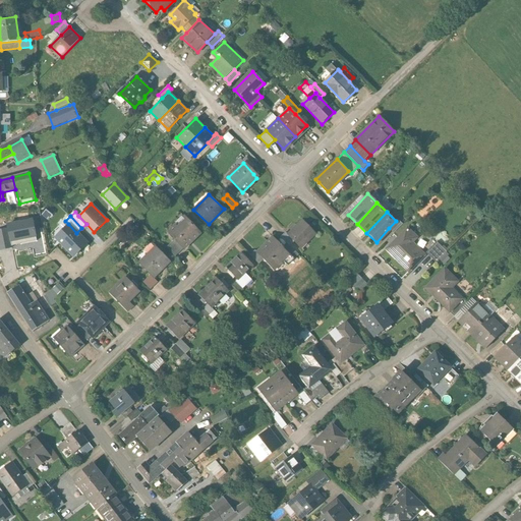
[(199,232),(186,218),(169,234),(174,239),(182,248),(199,232)]
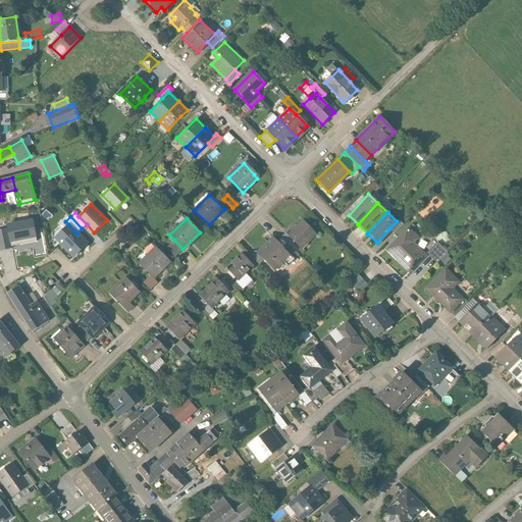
[(33,220),(7,225),(8,229),(12,249),(38,243),(33,220)]
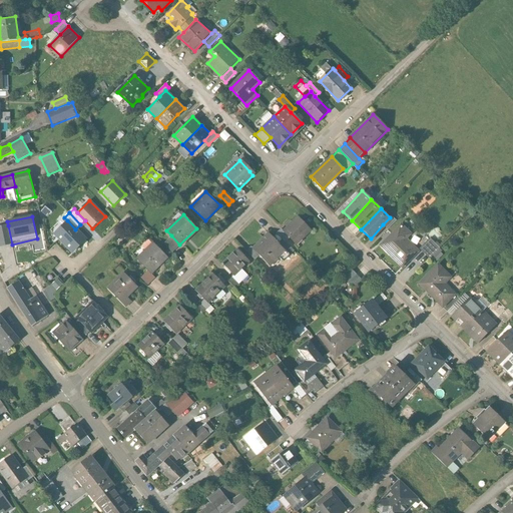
[(311,229),(297,216),(283,230),(289,236),(296,243),(311,229)]
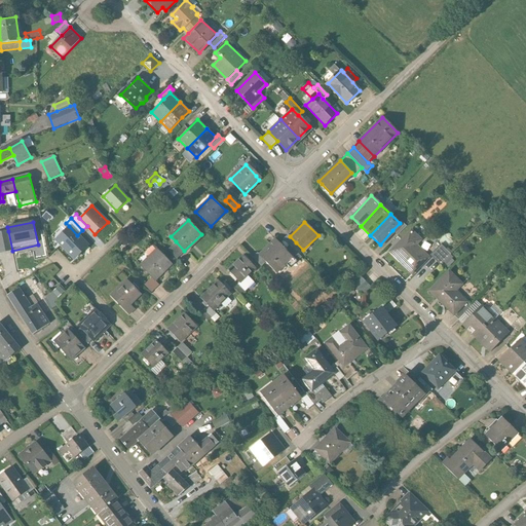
[(400,223),(392,230),(398,234),(406,226),(402,222),(400,223)]
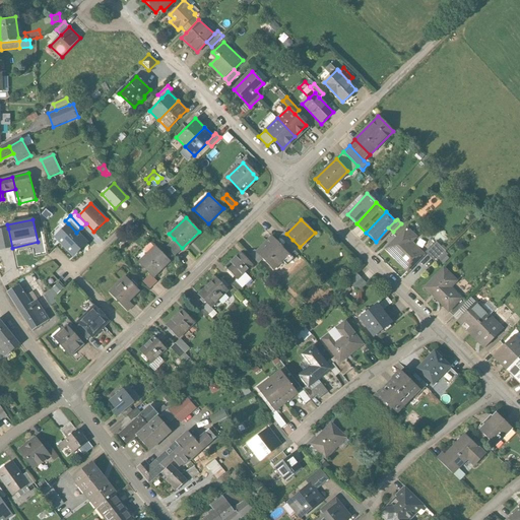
[(76,233),(68,223),(54,237),(72,256),(74,257),(87,244),(76,233)]
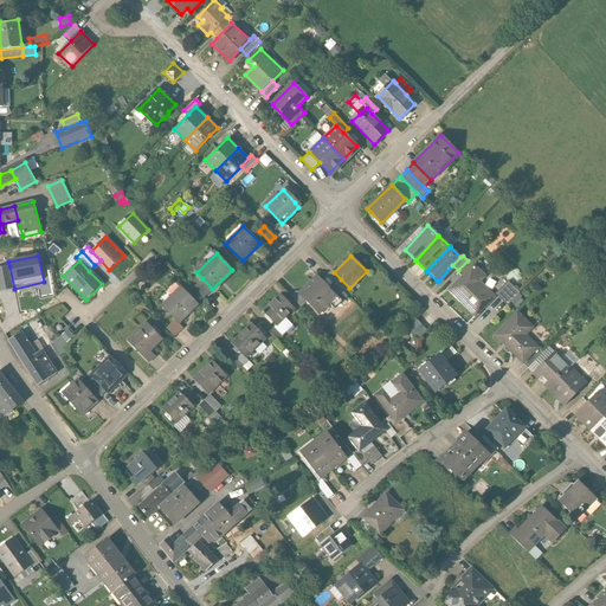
[(484,275),(472,263),(446,288),(474,315),(494,296),(478,281),(484,275)]
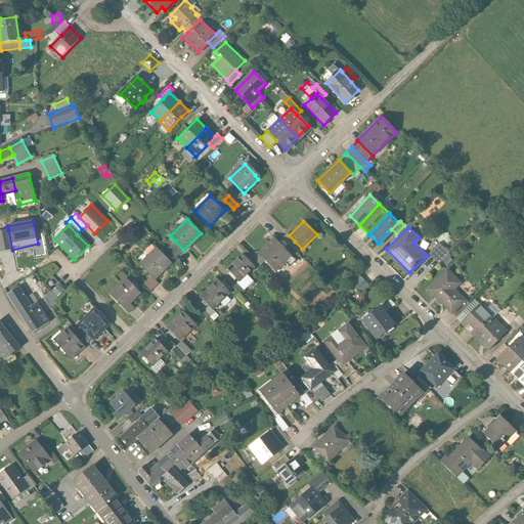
[(8,230),(0,231),(0,252),(12,250),(8,230)]
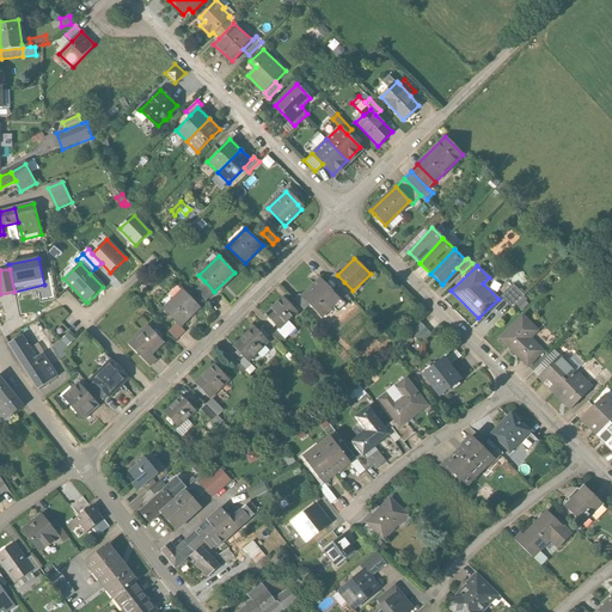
[(335,273),(330,279),(340,288),(344,282),(337,275),(335,273)]
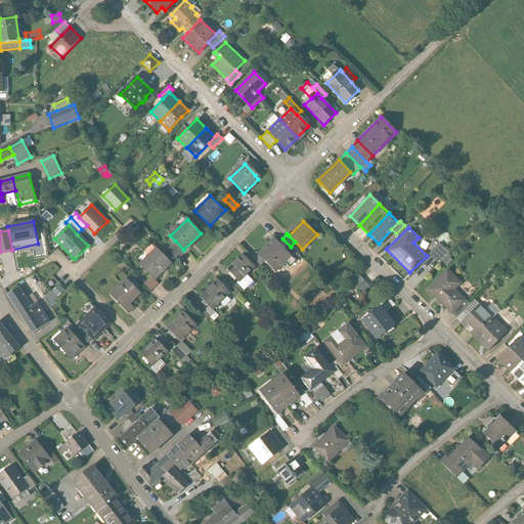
[(287,250),(273,237),(258,254),(264,260),(275,270),(291,254),(287,250)]
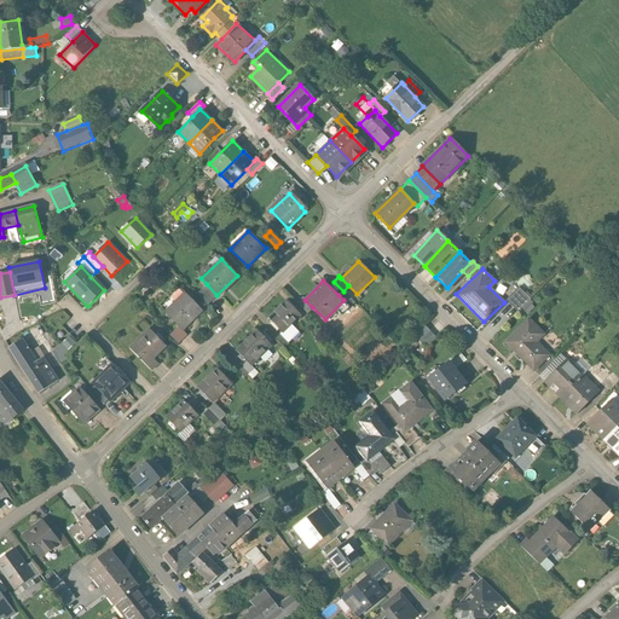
[(499,294),(505,300),(516,288),(509,282),(499,294)]
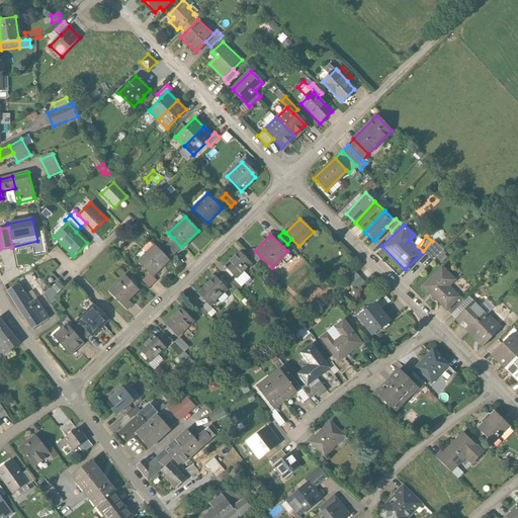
[(181,247),(173,238),(166,245),(174,254),(181,247)]
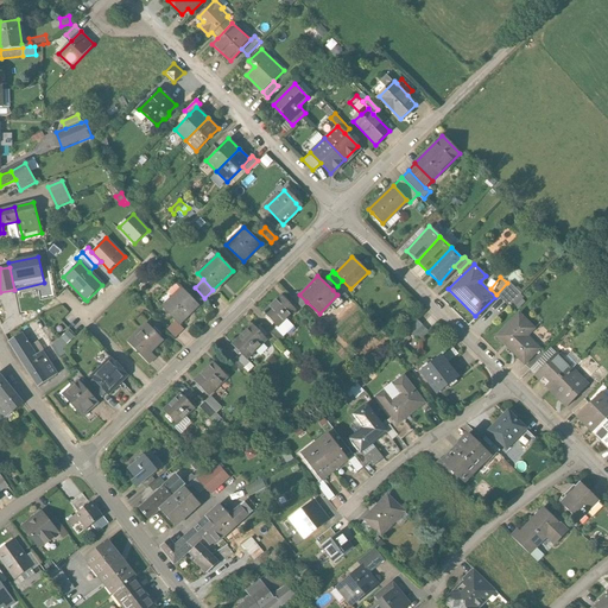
[(510,283),(498,295),(508,305),(510,304),(513,302),(519,296),(520,293),(515,289),(510,283)]
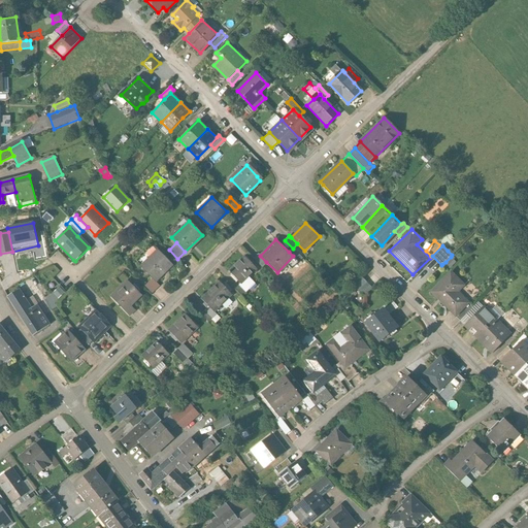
[(293,249),(289,252),(293,256),(299,262),(302,258),(293,249)]
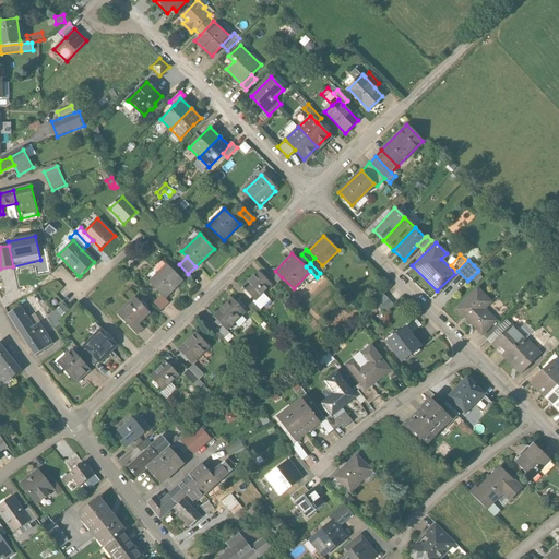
[(182,280),(168,265),(150,284),(162,296),(165,298),(182,280)]
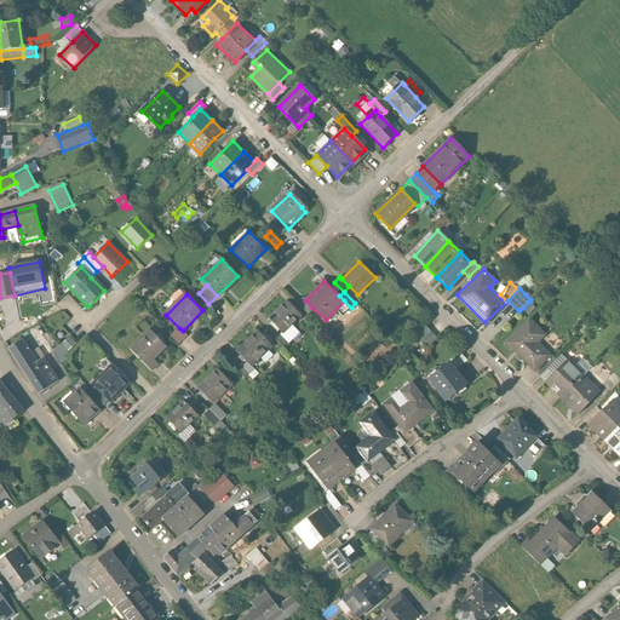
[(313,308),(305,300),(303,298),(298,303),(308,313),(313,308)]
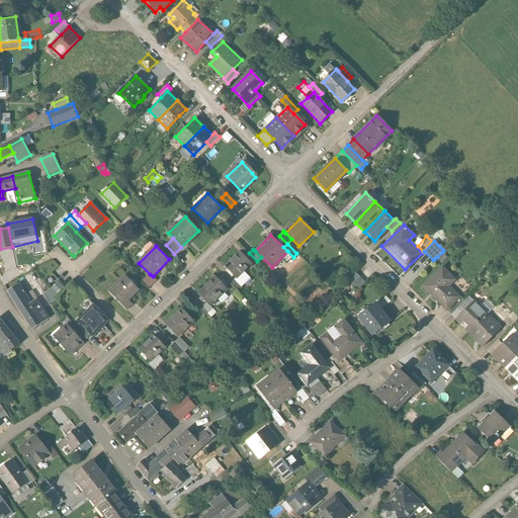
[(250,262),(240,252),(225,267),(235,278),(243,270),(250,262)]
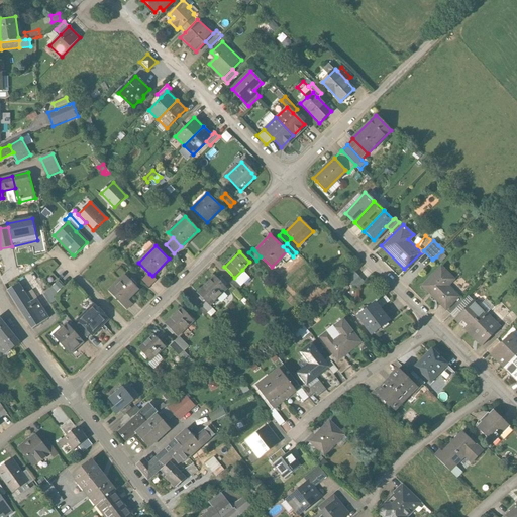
[(453,278),(440,264),(439,265),(420,284),(445,308),(455,298),(457,296),(446,285),(453,278)]
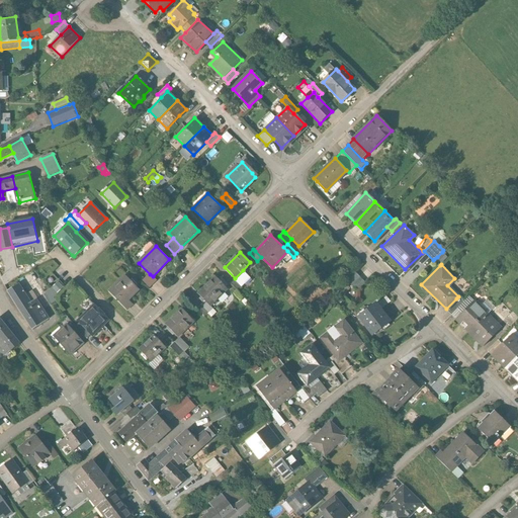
[(235,278),(234,279),(242,286),(250,278),(243,270),(235,278)]
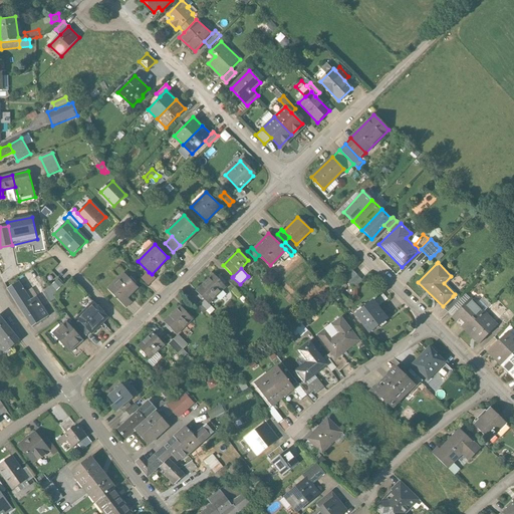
[(349,282),(357,274),(352,269),(344,277),(349,282)]
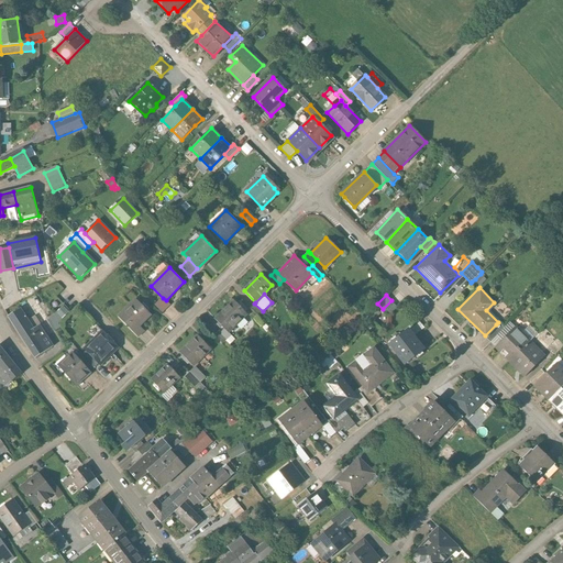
[(170,306),(166,300),(163,298),(155,305),(163,313),(170,306)]
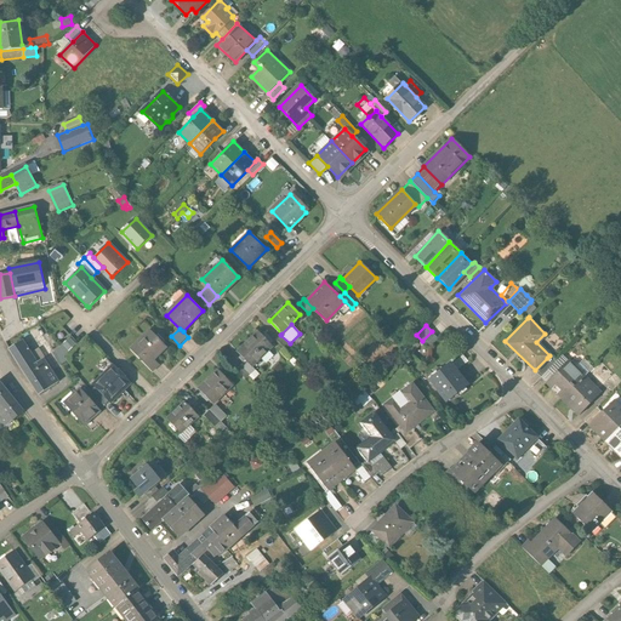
[(166,346),(149,330),(130,351),(152,372),(161,363),(154,357),(166,346)]
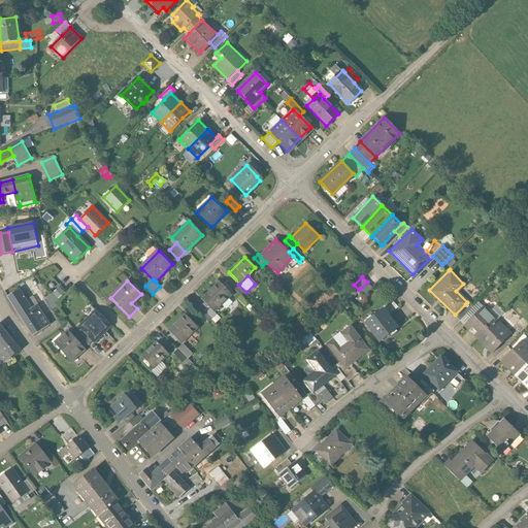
[(231,294),(219,282),(201,298),(209,306),(213,310),(231,294)]
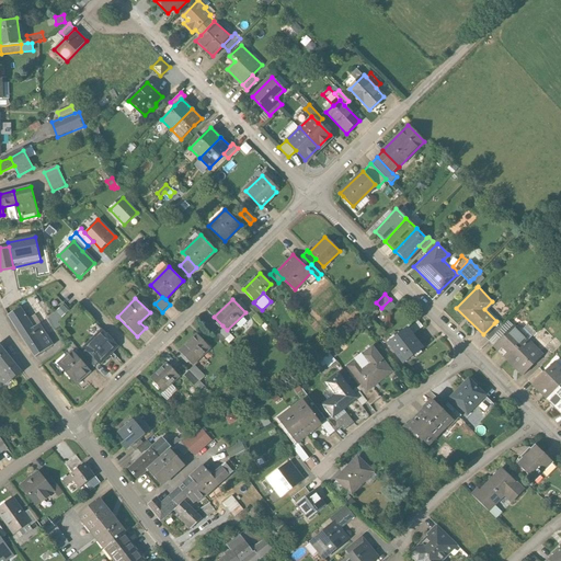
[(387,315),(396,306),(390,299),(381,308),(387,315)]
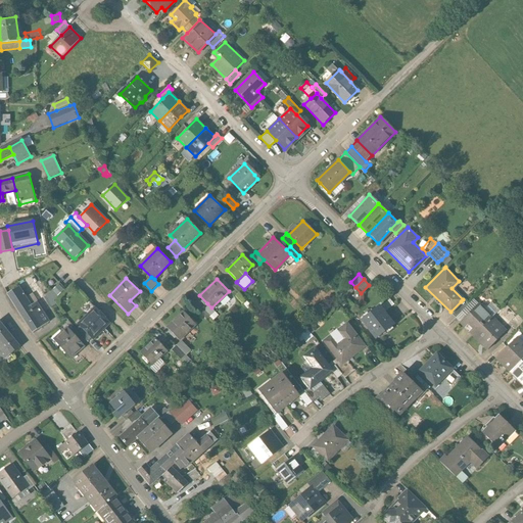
[(236,282),(232,286),(240,293),(244,289),(236,282)]
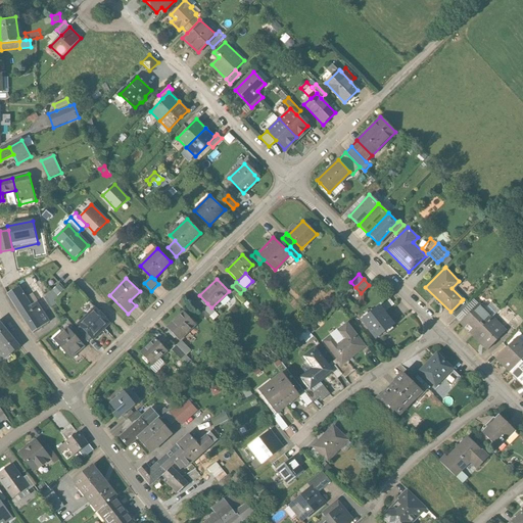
[(52,291),(54,292),(57,296),(63,289),(59,285),(52,291)]
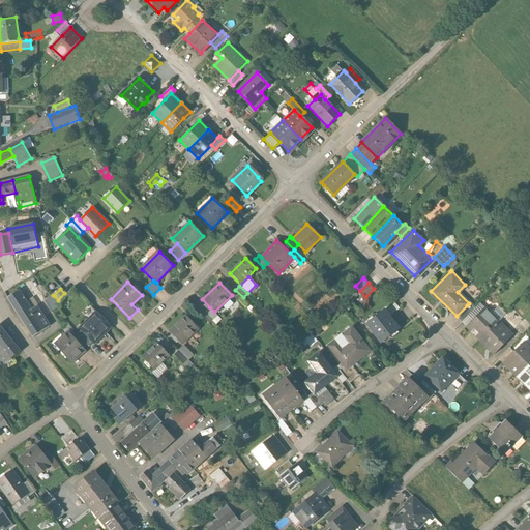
[(358,295),(353,290),(347,296),(352,300),(358,295)]
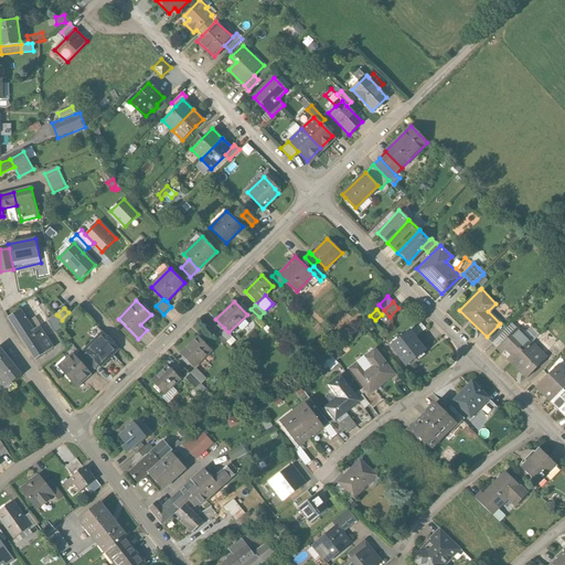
[(35,330),(24,311),(11,319),(36,359),(53,348),(40,327),(35,330)]
